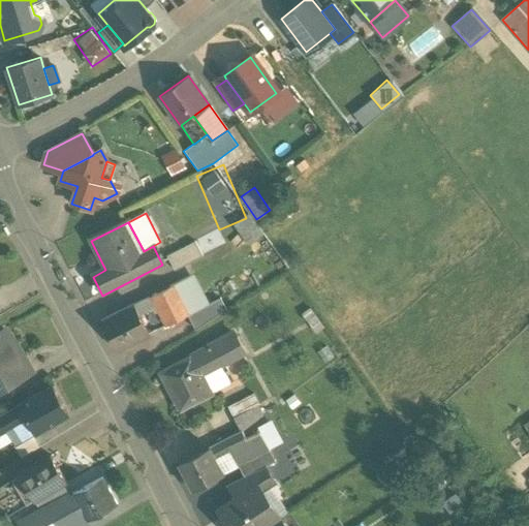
[(167,256),(175,271),(203,256),(195,242),(167,256)]
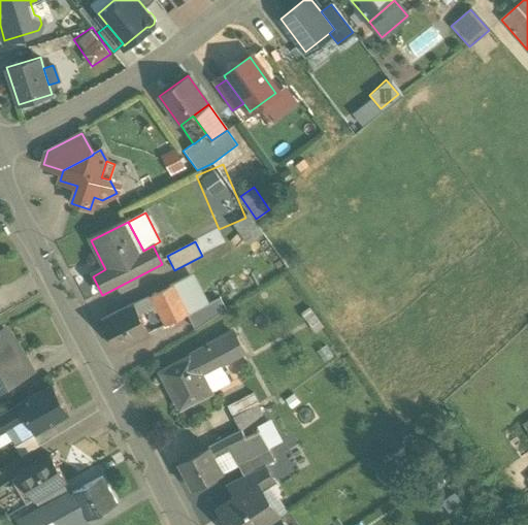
[(189,276),(172,286),(188,315),(204,305),(189,276)]
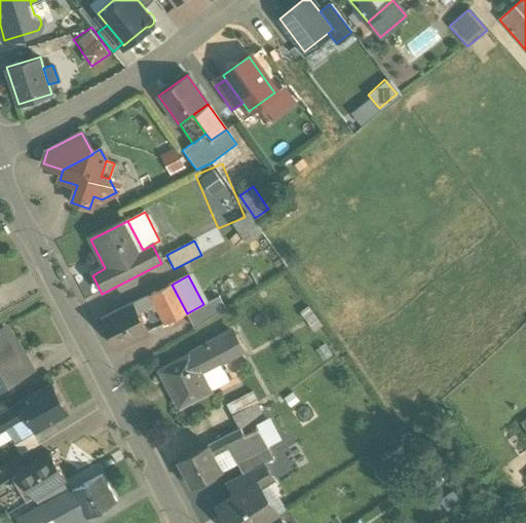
[(172,285),(150,296),(157,310),(164,325),(186,314),(187,313),(172,285)]
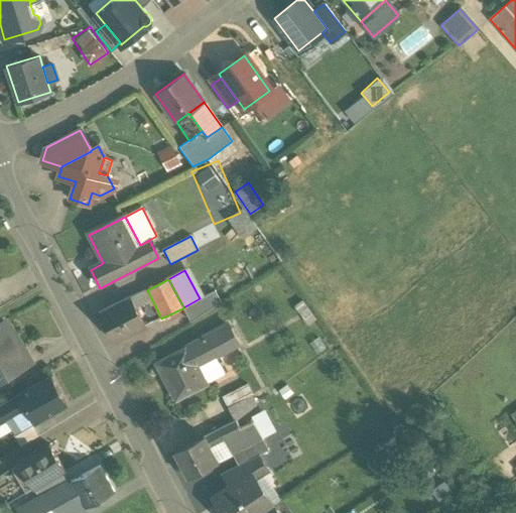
[(147,290),(129,299),(135,309),(148,302),(150,307),(154,304),(147,290)]
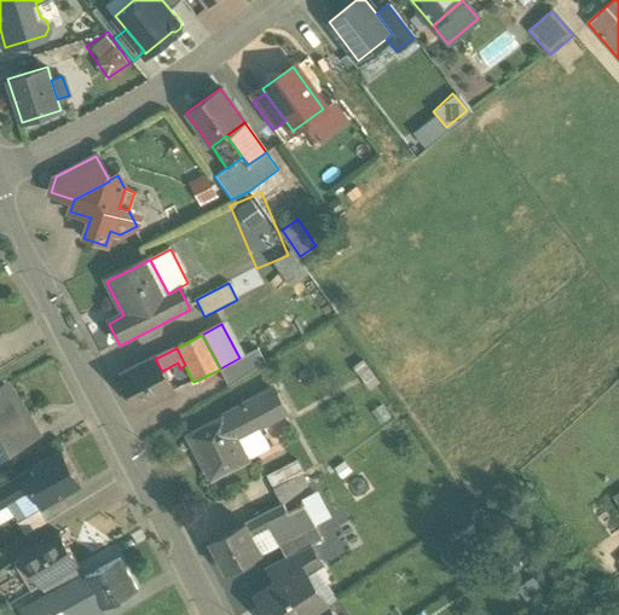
[(220,369),(219,370),(227,387),(265,363),(258,348),(239,358),(220,369)]
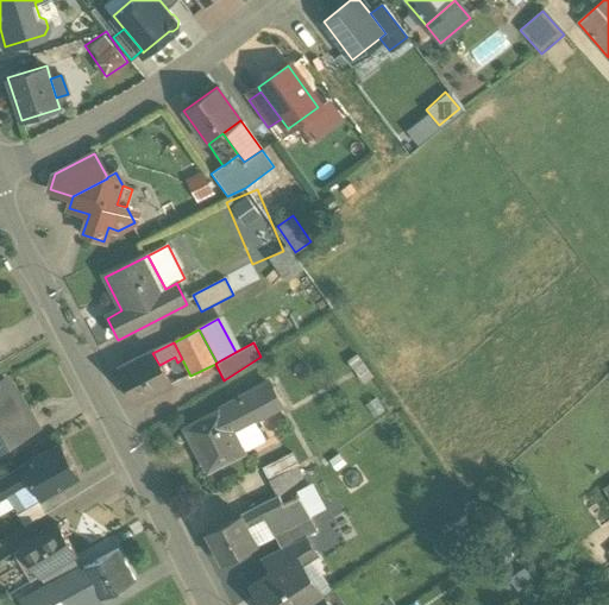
[(152,353),(118,371),(136,404),(170,386),(159,365),(152,353)]
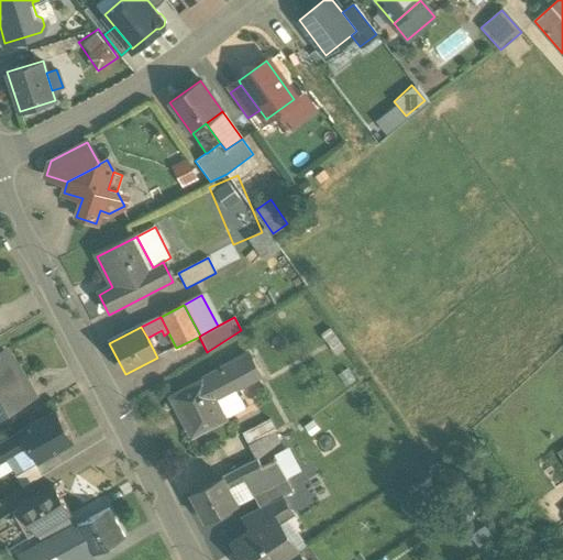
[(0,418),(34,397),(6,352),(0,355),(0,418)]
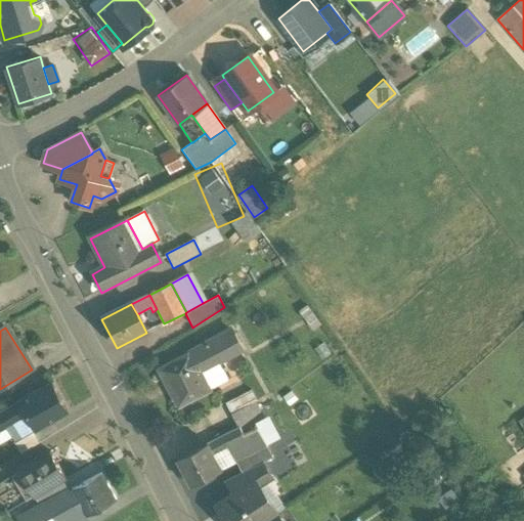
[(209,346),(199,351),(207,367),(208,370),(218,364),(209,346)]
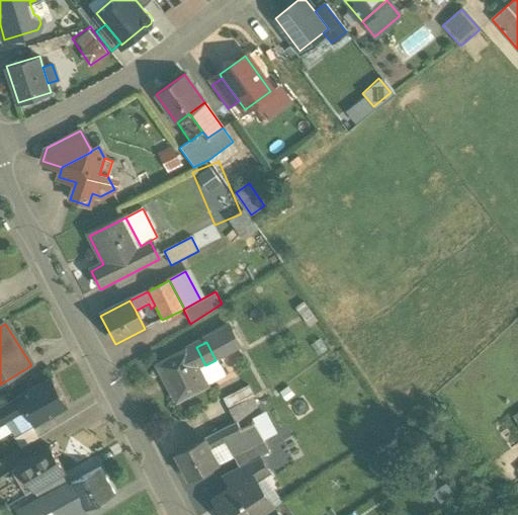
[(196,347),(157,367),(176,404),(207,388),(197,366),(204,363),(196,347)]
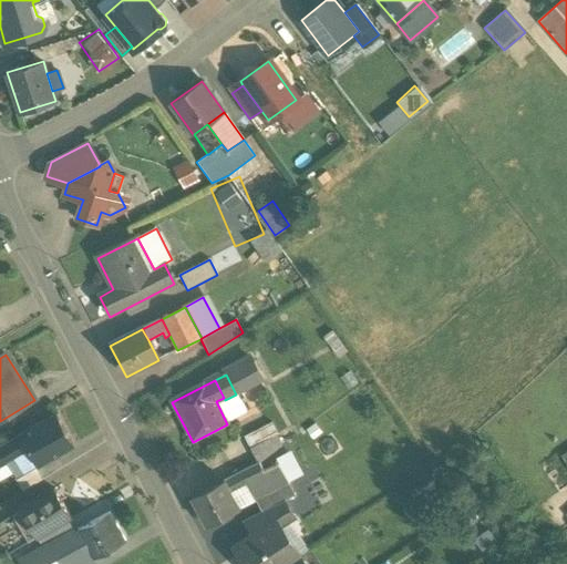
[(72,448),(54,416),(21,433),(22,436),(0,447),(0,452),(7,464),(30,451),(39,467),(72,448)]
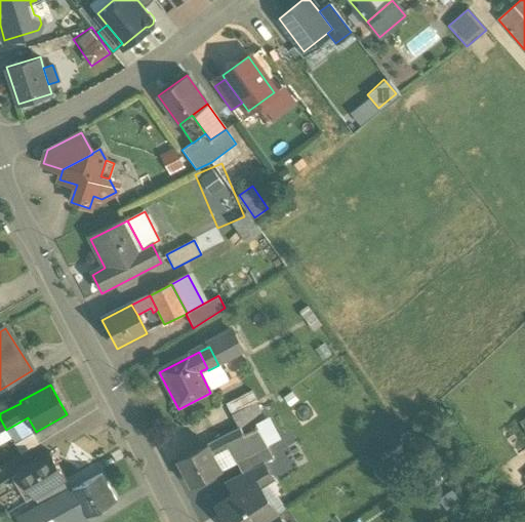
[(250,391),(226,404),(231,415),(255,403),(256,402),(250,391)]
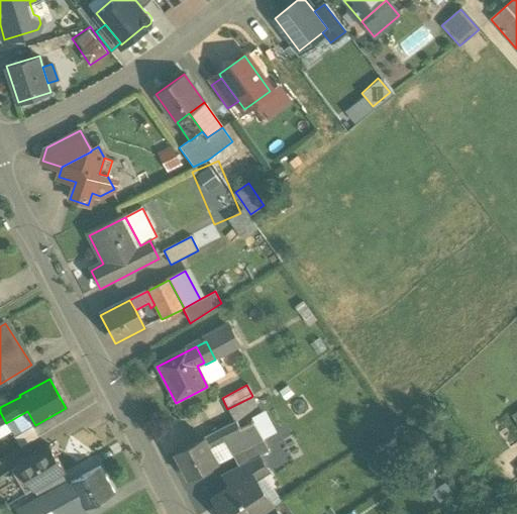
[(251,397),(227,409),(234,422),(235,421),(255,406),(251,397)]
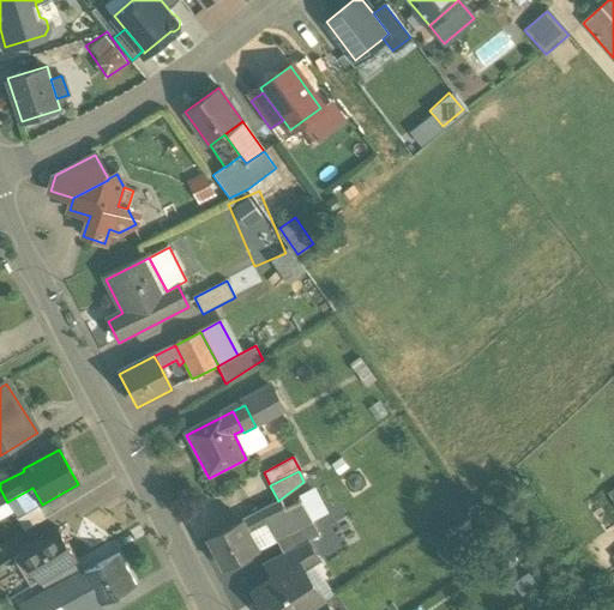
[(32,488),(7,502),(17,519),(42,505),(32,488)]
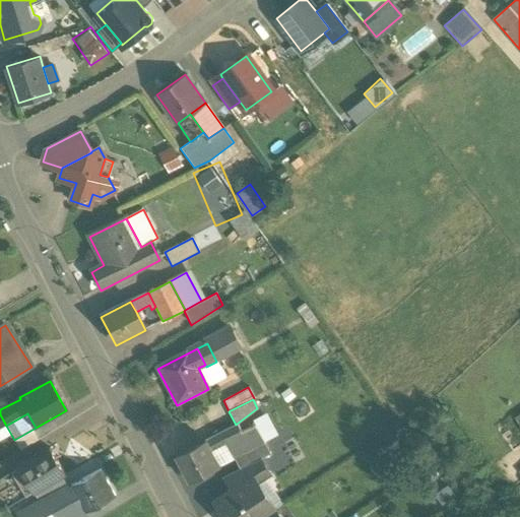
[(511,413),(494,427),(512,452),(519,445),(519,426),(515,418),(511,413)]
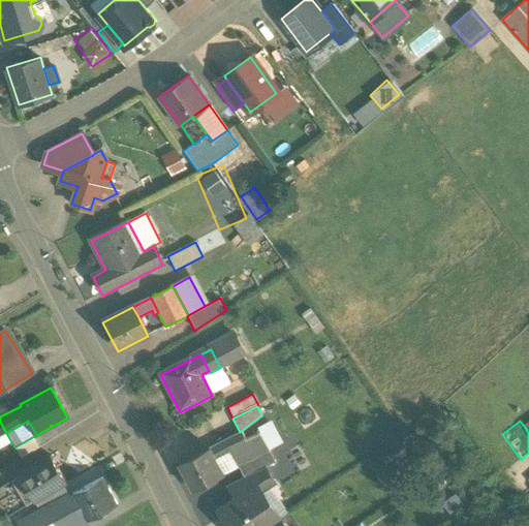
[(240,432),(208,449),(214,460),(229,452),(230,455),(247,444),(245,440),(241,431),(240,432)]
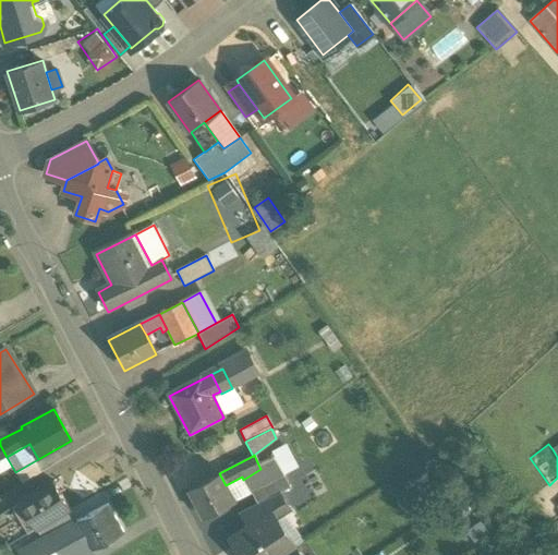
[(273,457),(258,465),(261,469),(243,480),(250,494),(283,477),(282,475),(273,457)]
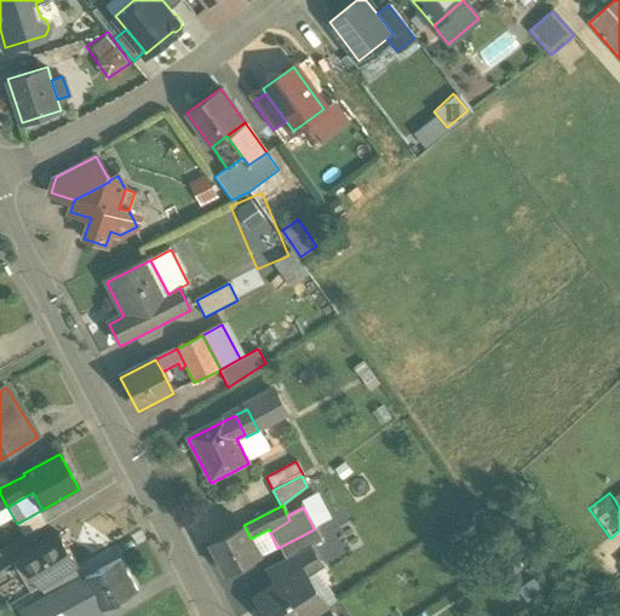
[(38,514),(17,525),(26,539),(45,528),(38,514)]
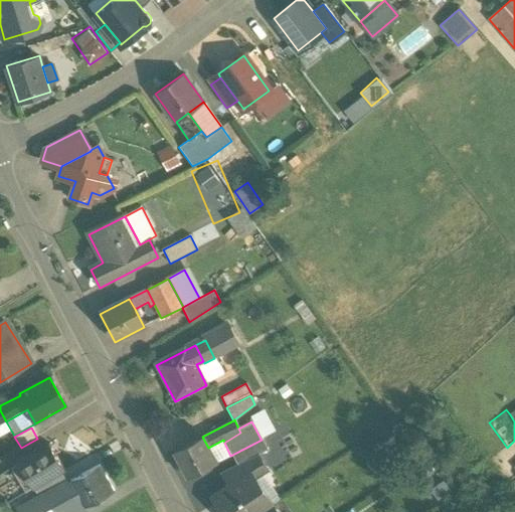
[(272,433),(261,439),(262,440),(230,456),(236,466),(258,456),(278,445),(272,433)]
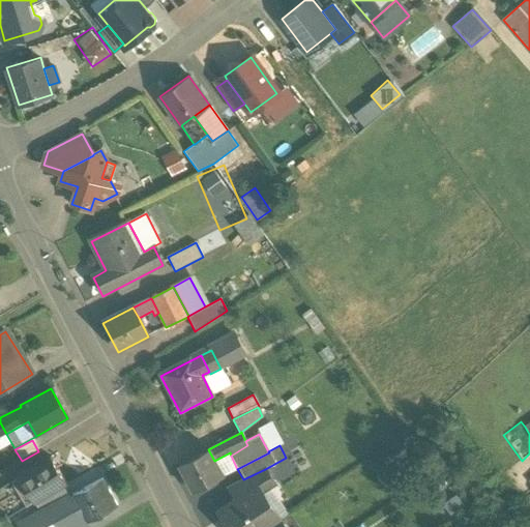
[(208,449),(177,466),(192,494),(223,477),(214,461),(208,449)]
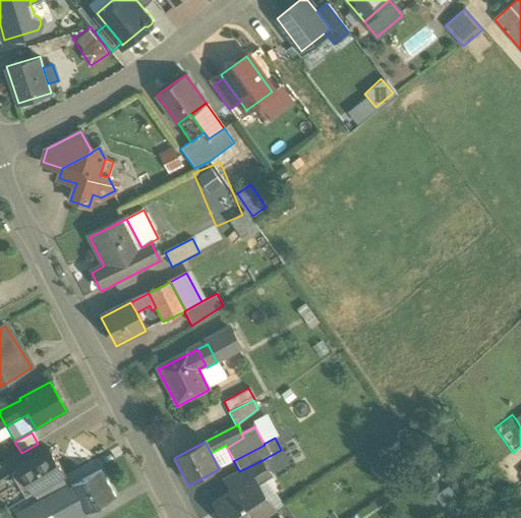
[(49,451),(12,473),(19,485),(17,486),(25,500),(64,476),(49,451)]
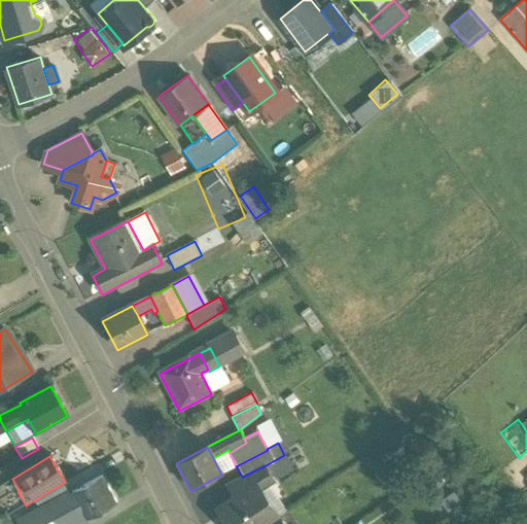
[(242,477),(225,485),(236,500),(256,487),(260,492),(274,484),(264,466),(242,477)]
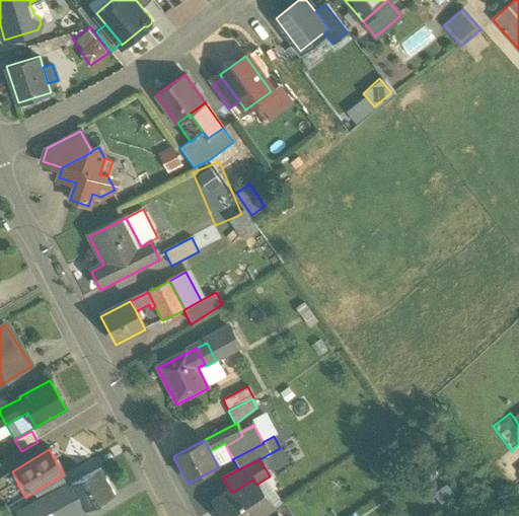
[(99,470),(71,486),(71,487),(78,499),(85,513),(114,497),(99,470)]
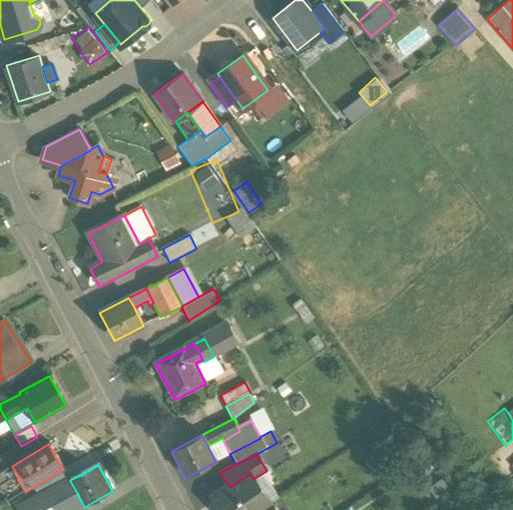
[(249,474),(229,487),(213,497),(222,509),(221,509),(261,509),(270,504),(253,479),(249,474)]
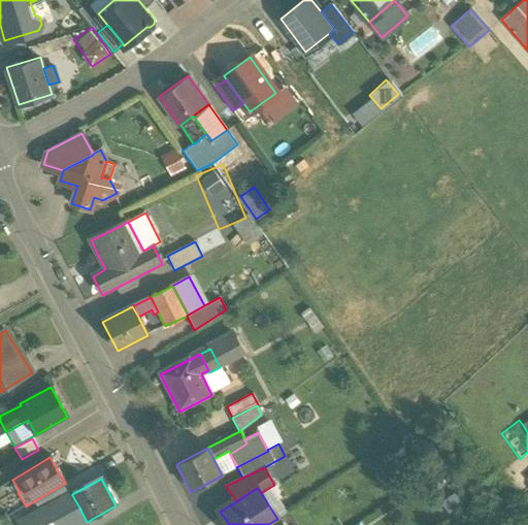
[(72,495),(50,507),(57,521),(64,517),(79,507),(72,495)]
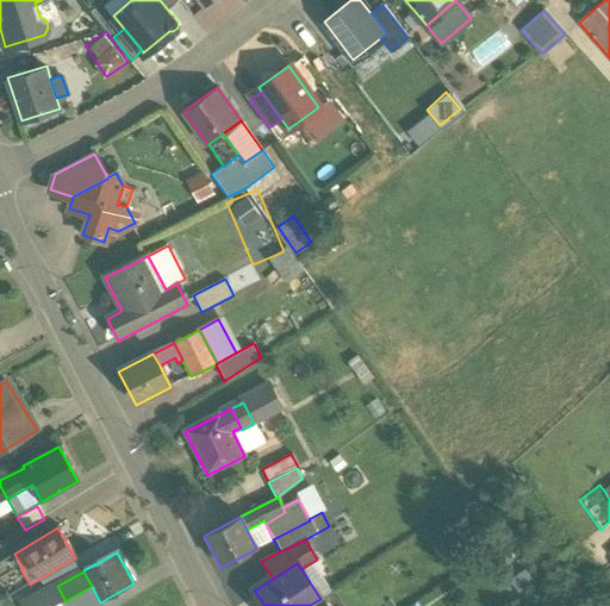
[(66,601),(57,586),(23,605),(79,605),(74,597),(66,601)]
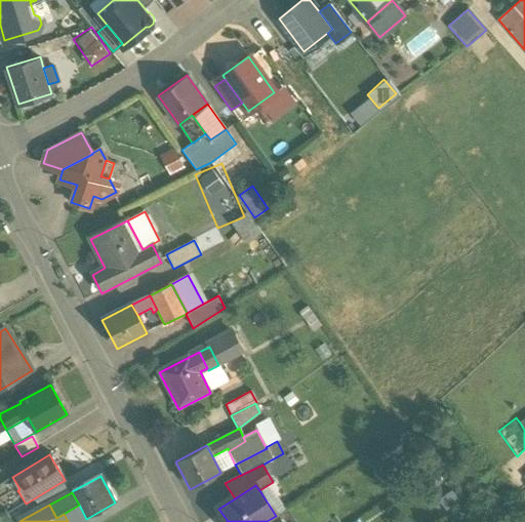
[(79,505),(64,514),(68,521),(80,521),(86,519),(79,505)]
